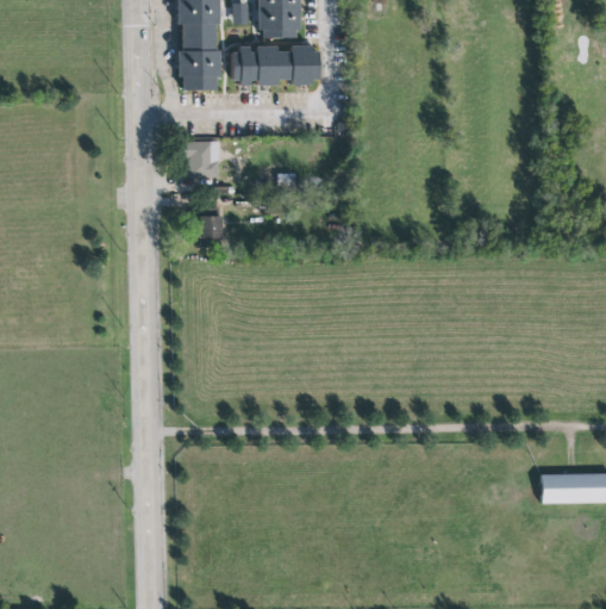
[(219,0),(220,24),(217,24),(217,50),(219,50),(220,76),(216,76),(216,88),(182,89),(182,76),(179,76),(179,50),(182,50),(182,25),(177,25),(177,0),(219,0)]
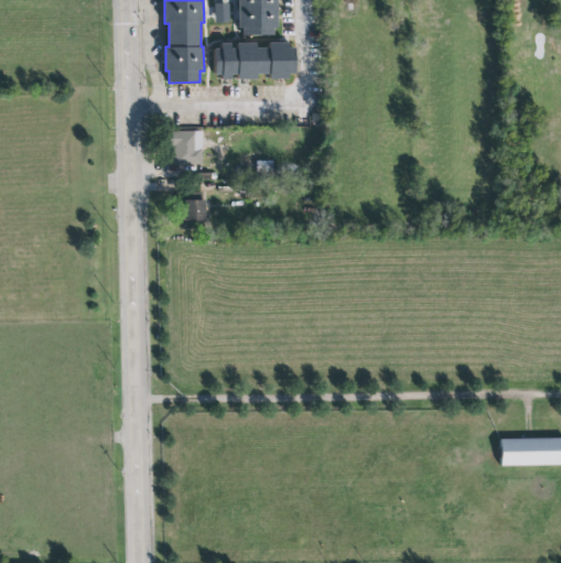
[(245,34),(274,34),(274,26),(278,26),(278,0),(239,0),(239,29),(245,29),(245,34)]
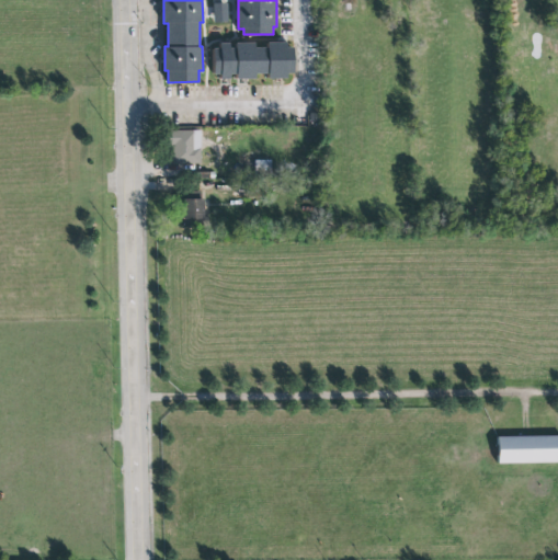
[(215,3),(223,2),(229,2),(229,22),(223,22),(214,22),(215,3)]
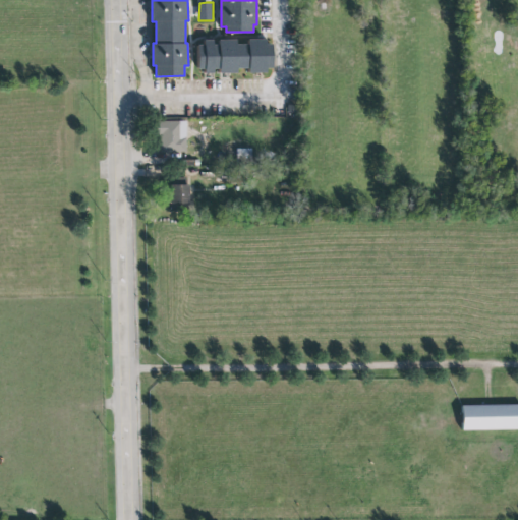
[(199,44),(205,44),(205,39),(215,39),(215,43),(219,43),(219,39),(238,39),(238,44),(248,43),(248,39),(267,38),(267,44),(274,44),(274,69),(268,69),(268,72),(249,72),(249,68),(237,68),(237,72),(220,72),(220,67),(214,67),(214,71),(207,71),(207,68),(199,68),(199,44)]
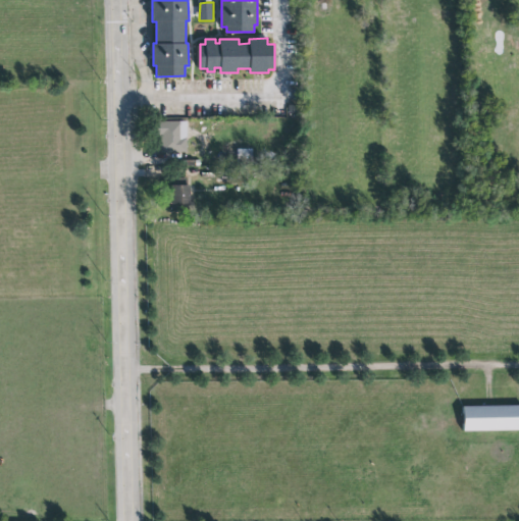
[(166,152),(191,151),(190,120),(165,121),(166,152)]
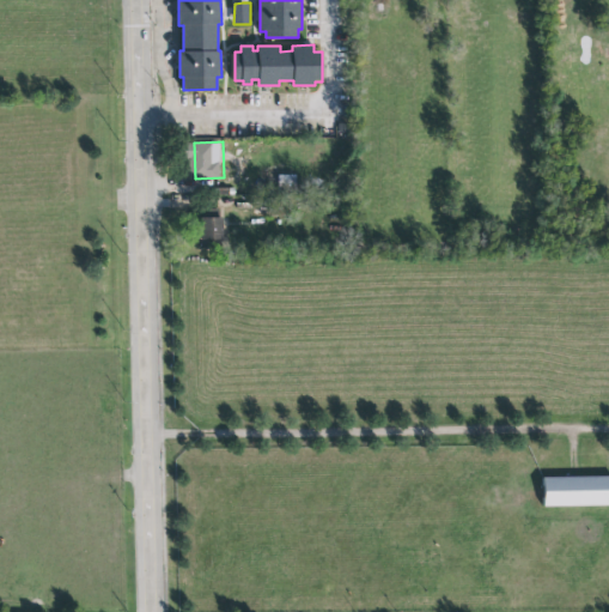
[(229,217),(205,218),(206,247),(217,247),(215,240),(230,240),(229,217)]
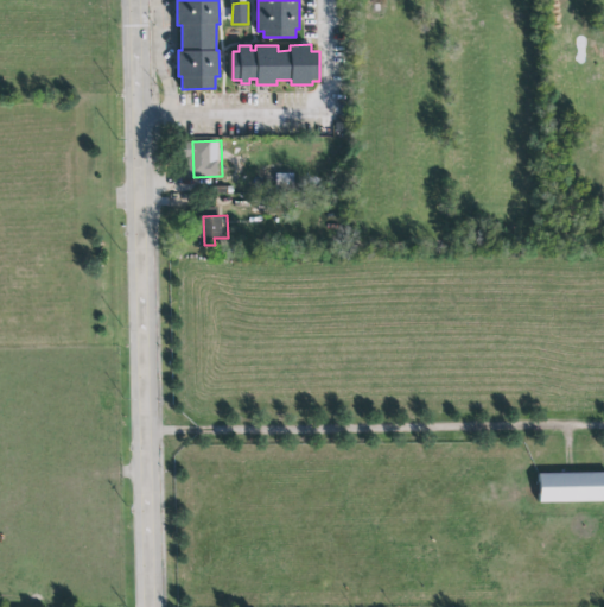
[(603,472),(544,473),(544,503),(603,500),(603,472)]
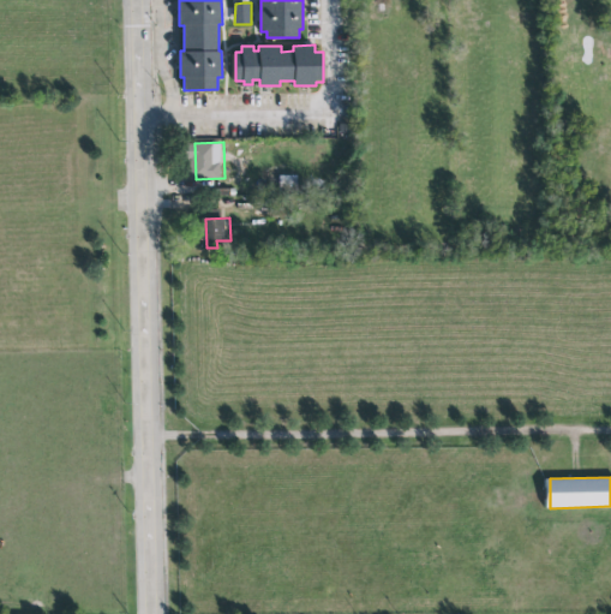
All buildings are outlined.
